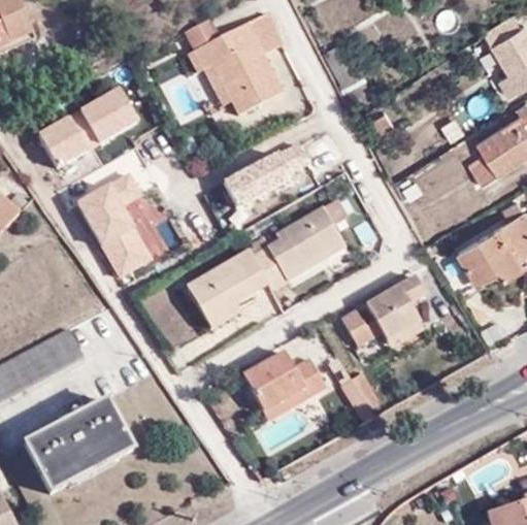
[(0,0),(0,43),(34,29),(21,0),(0,0)]
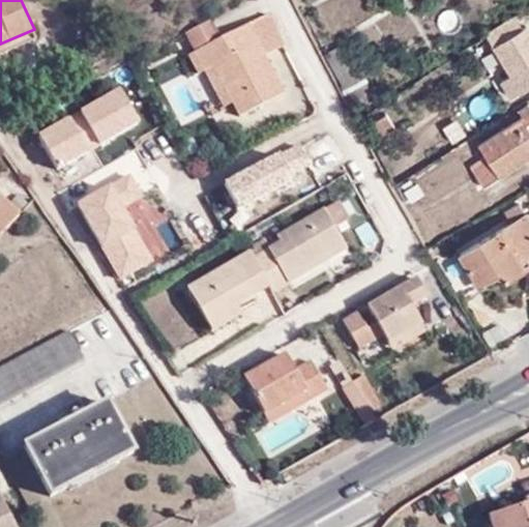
[(511,11),(486,29),(511,71),(501,79),(511,94),(528,84),(528,25),(527,24),(522,28),(511,11)]
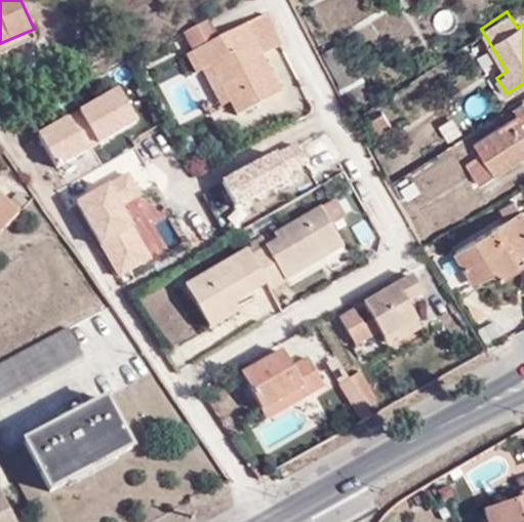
[(273,34),(263,13),(191,49),(201,69),(211,65),(230,101),(236,115),(280,91),(259,53),(254,44),(273,34)]
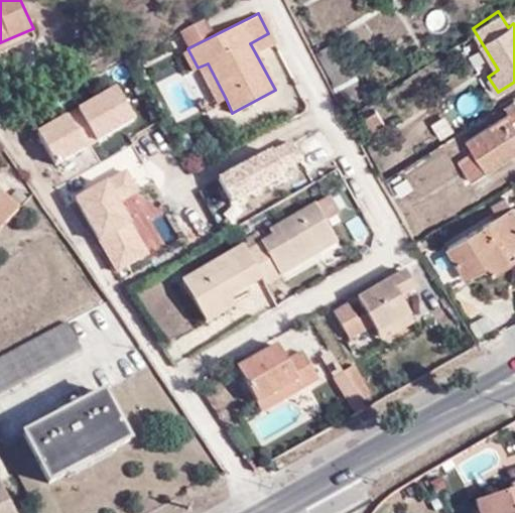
[(255,52),(274,43),(268,33),(250,43),(255,52)]
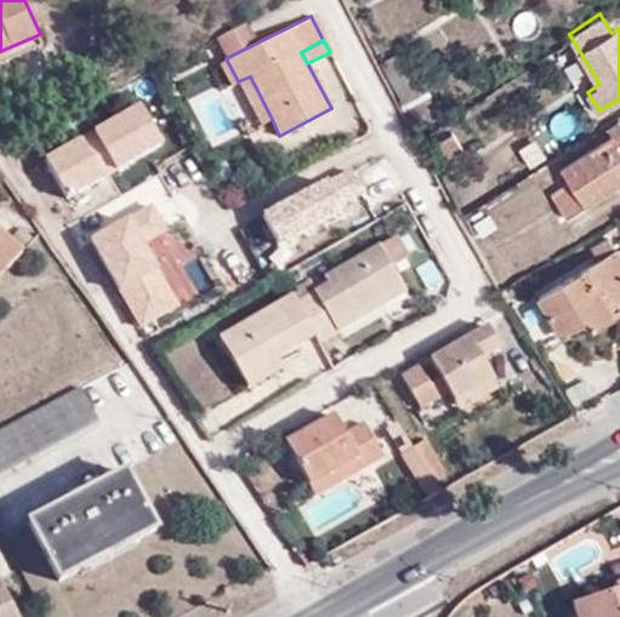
[(396,89),(413,123),(434,108),(403,46),(396,50),(410,80),(396,89)]
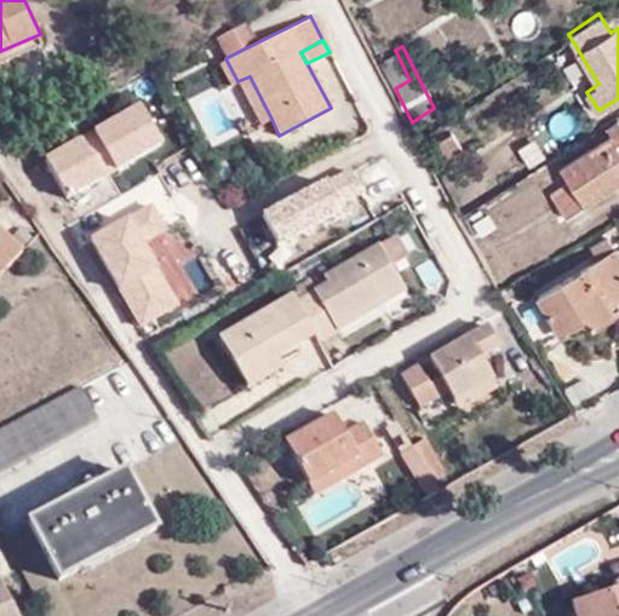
[(395,50),(379,58),(395,88),(410,80),(395,50)]
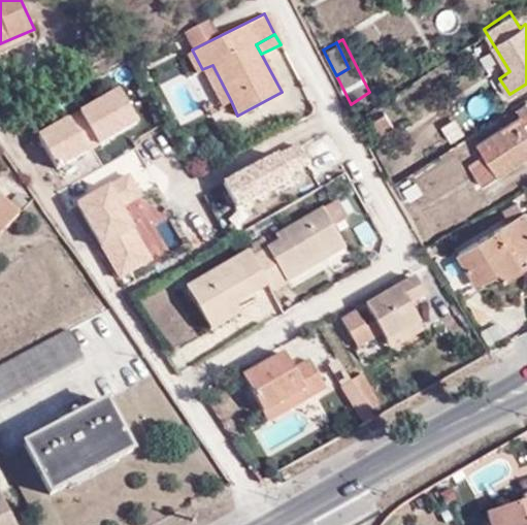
[(202,69),(192,50),(186,54),(195,73),(202,69)]
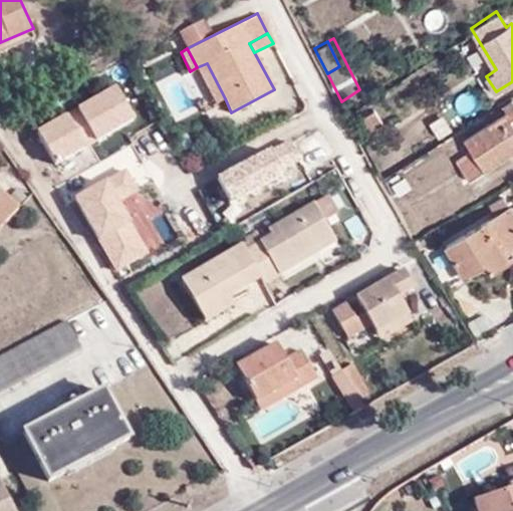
[(207,63),(197,67),(215,103),(225,98),(207,63)]
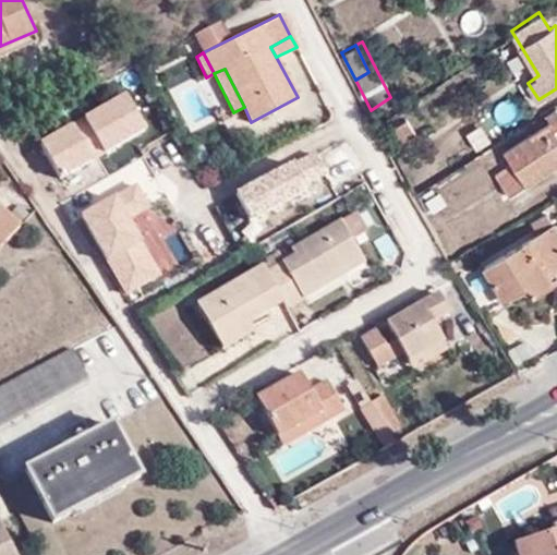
[(556,109),(548,113),(552,120),(503,149),(508,160),(493,171),(506,192),(556,161),(556,109)]
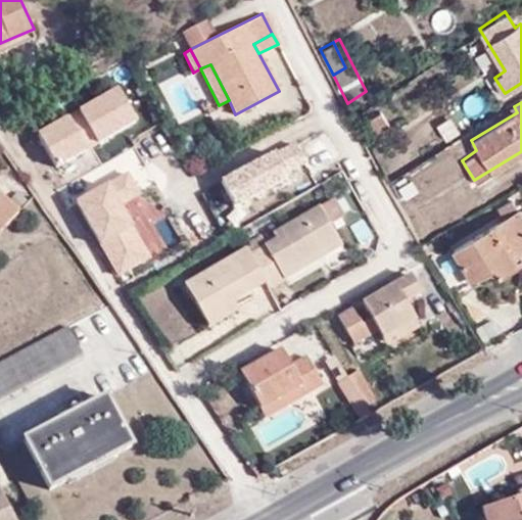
[(381,109),(368,119),(376,131),(388,122),(381,109)]
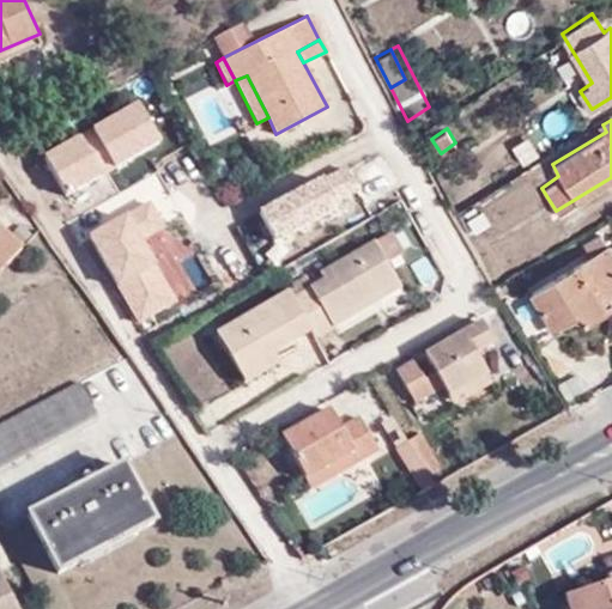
[(393,229),(376,238),(389,261),(406,251),(393,229)]
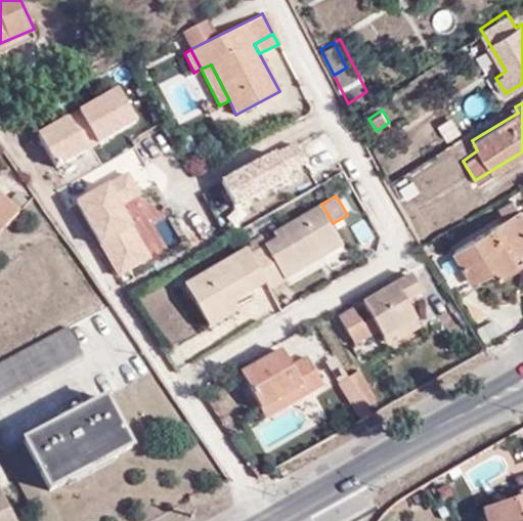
[(514,251),(522,245),(522,211),(514,196),(500,205),(506,214),(452,245),(471,276),(493,262),(502,274),(521,262),(514,251)]
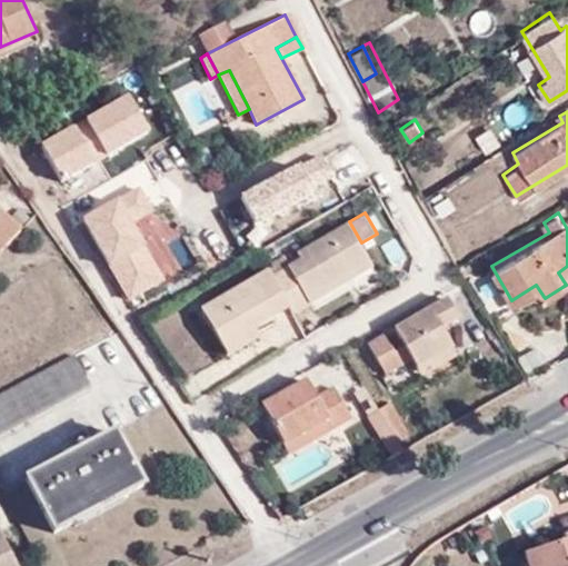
[(0,216),(0,252),(18,235),(0,216)]
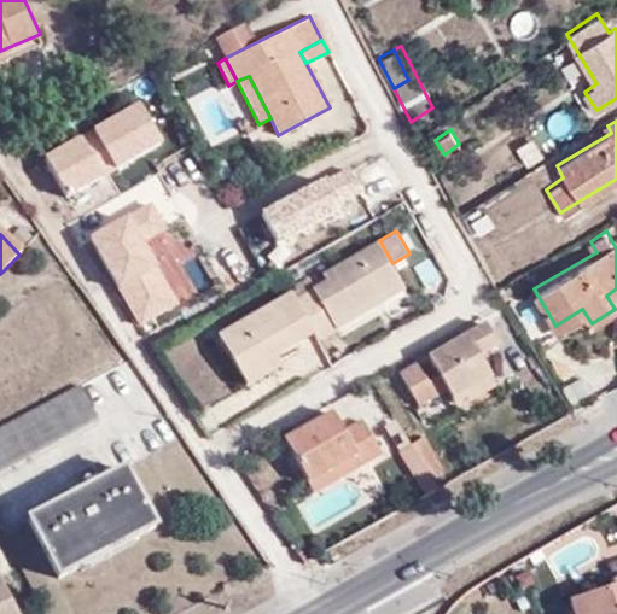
[(315,331),(319,337),(377,304),(373,298),(403,281),(393,263),(379,240),(379,239),(324,270),(327,278),(296,294),(315,331)]
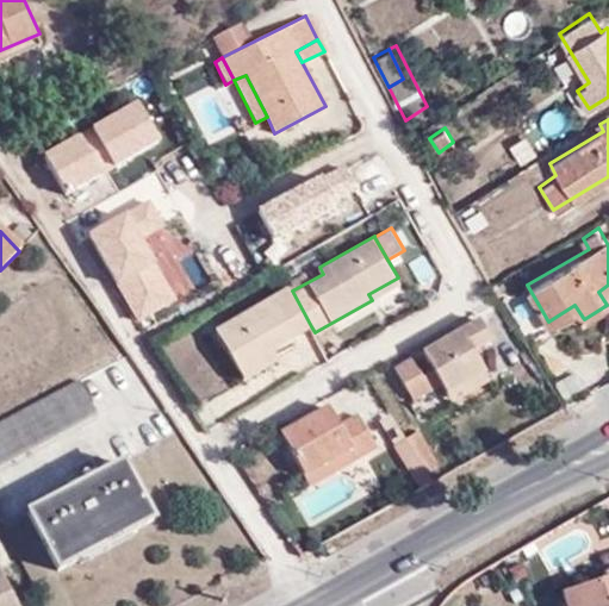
[(368,294),(372,300),(401,283),(398,277),(368,294)]
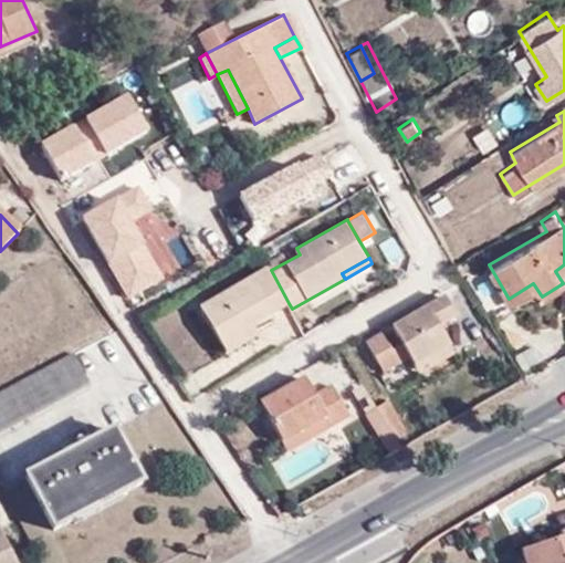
[(271,270),(268,264),(200,303),(210,321),(228,311),(240,330),(252,322),(289,303),(271,270)]
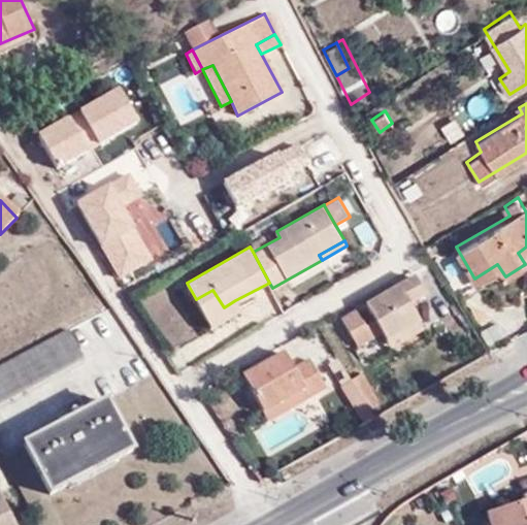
[(526,247),(518,253),(525,264),(526,263),(526,247)]
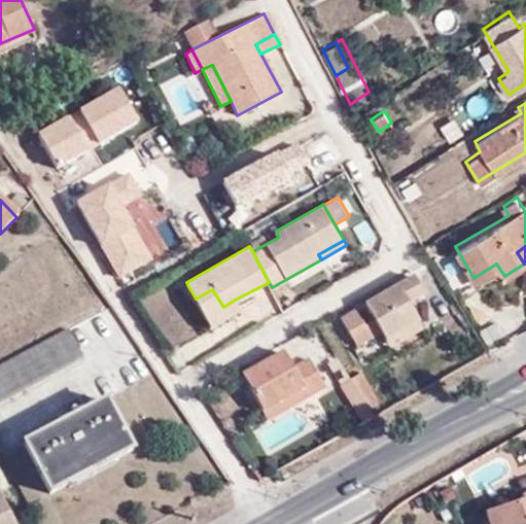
[(385,340),(418,320),(410,303),(425,293),(414,275),(364,303),(373,319),(364,323),(355,308),(340,317),(356,345),(379,332),(385,340)]
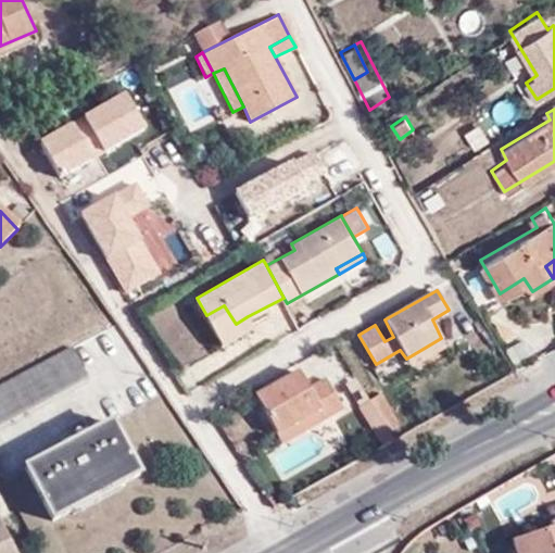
[(224,305),(206,315),(223,343),(253,325),(248,316),(236,324),(224,305)]
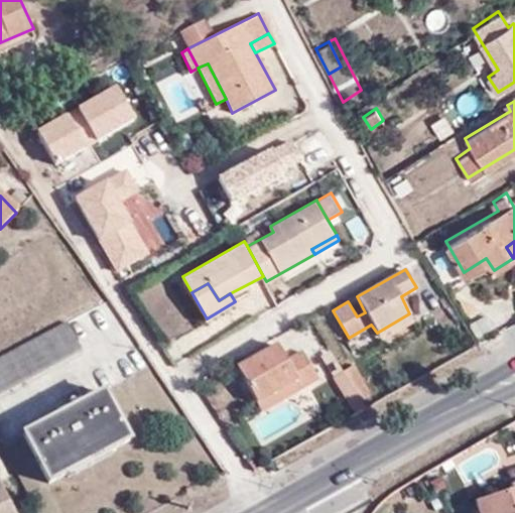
[(414,321),(409,313),(377,333),(382,340),(414,321)]
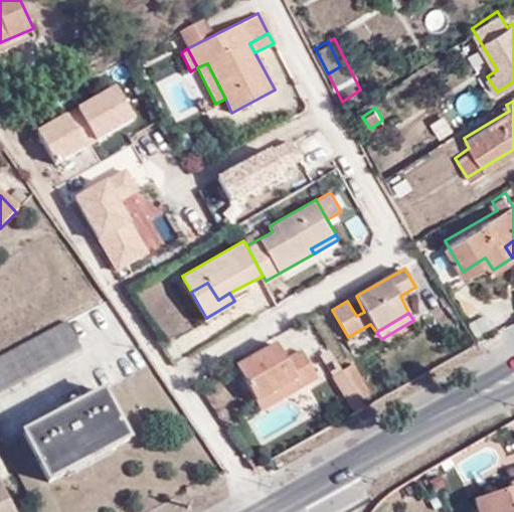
[(63,322),(0,355),(0,391),(79,350),(63,322)]
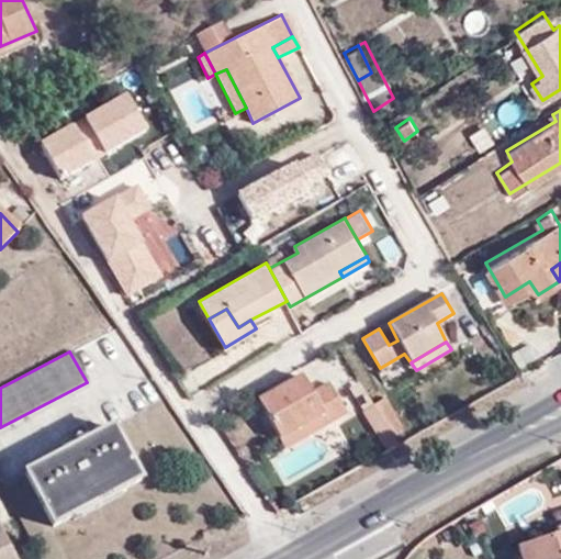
[(322,412),(327,421),(345,410),(328,381),(312,390),(302,372),(256,400),(278,436),(322,412)]
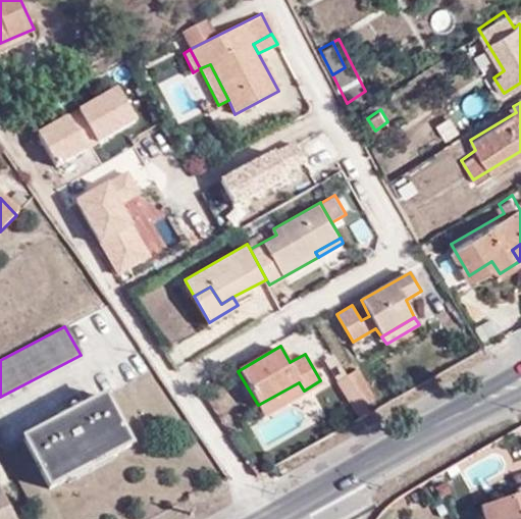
[(263,414),(304,391),(299,382),(258,405),(263,414)]
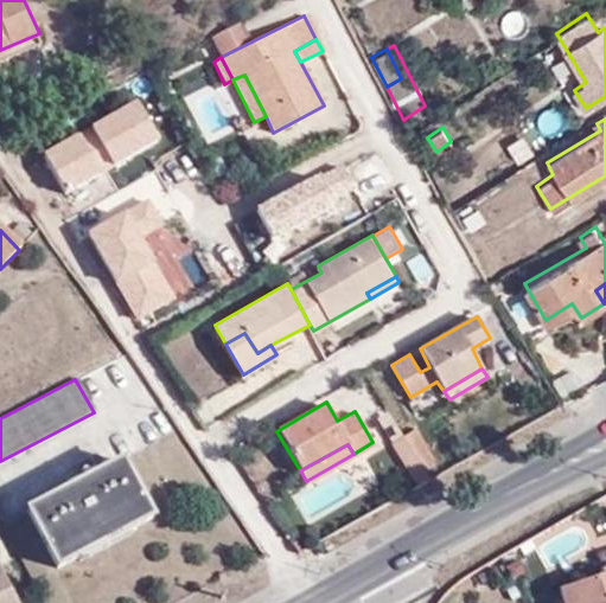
[(120,461),(21,511),(55,569),(76,558),(74,552),(125,526),(128,531),(151,519),(120,461)]
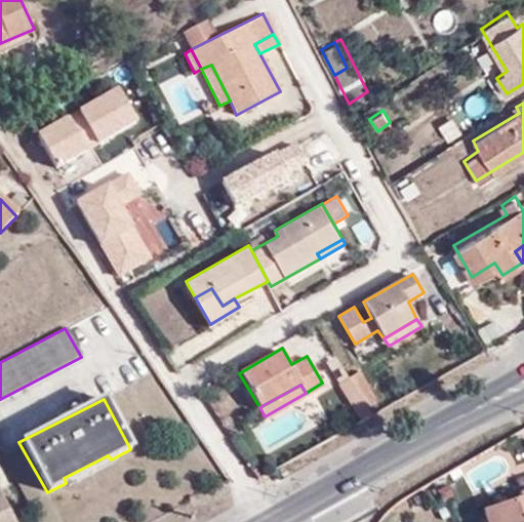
[(520,499),(482,509),(485,521),(523,521),(523,491),(519,493),(520,499)]
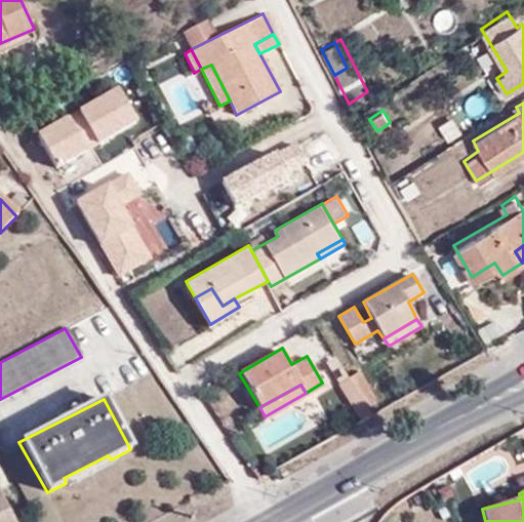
[(0,521),(13,521),(0,493),(0,521)]
